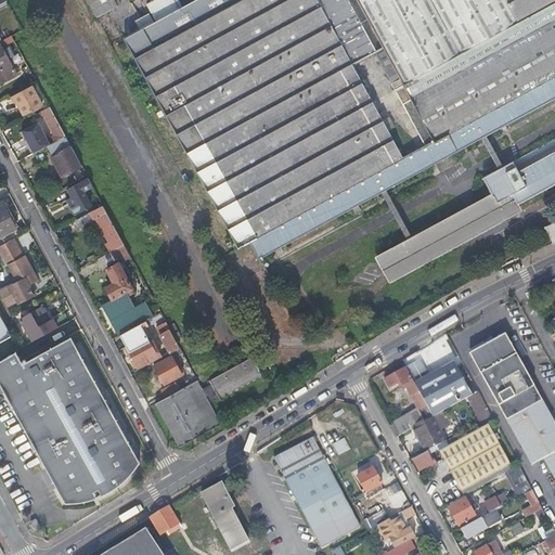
[(554,79),(554,0),(150,0),(152,3),(133,12),(146,36),(129,44),(232,239),(241,233),(245,242),(554,79)]
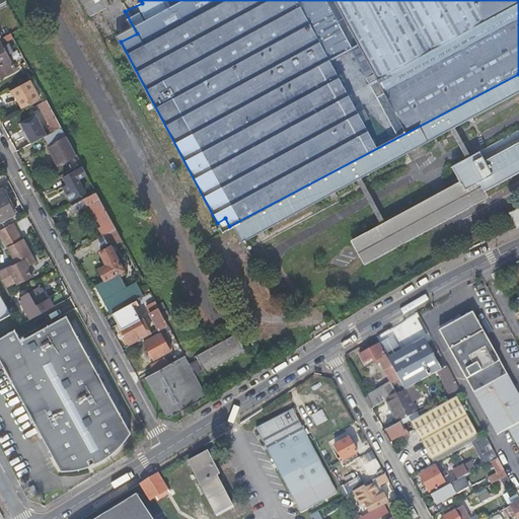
[(20,27),(15,18),(13,20),(15,24),(3,31),(5,35),(10,33),(20,27)]
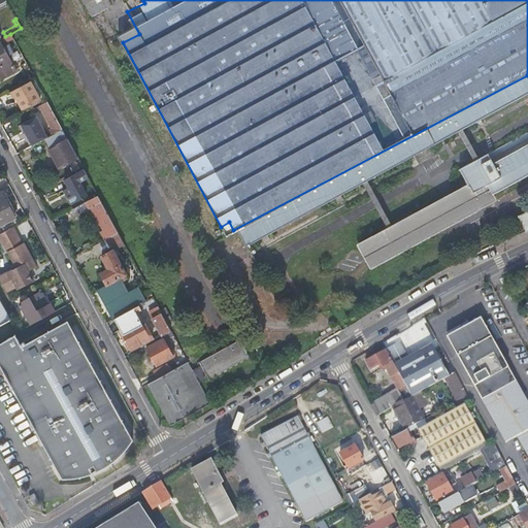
[(3,47),(0,43),(0,42),(0,77),(14,70),(7,57),(12,54),(7,45),(3,47)]
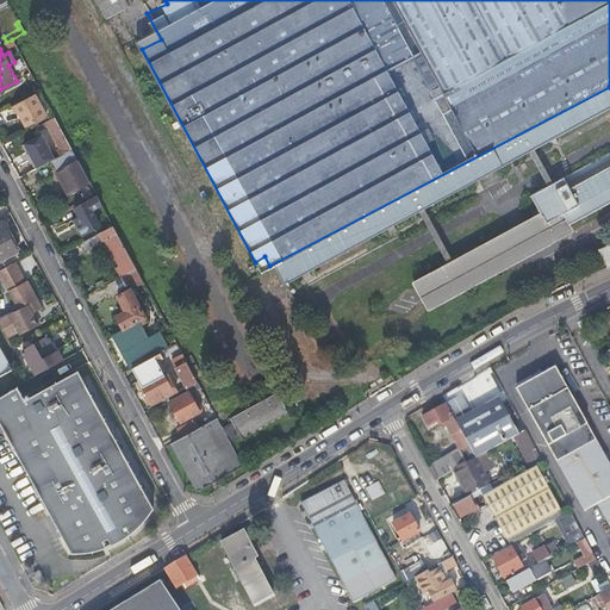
[(29,103),(30,105),(18,111),(25,126),(45,116),(36,98),(29,103)]
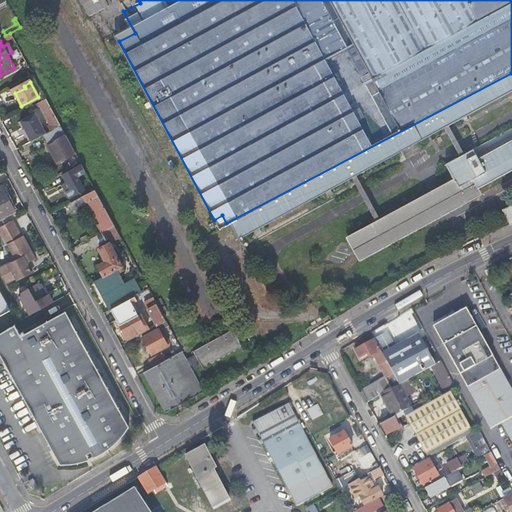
[(60,125),(45,98),(31,106),(32,109),(39,106),(49,125),(40,130),(42,135),(60,125)]
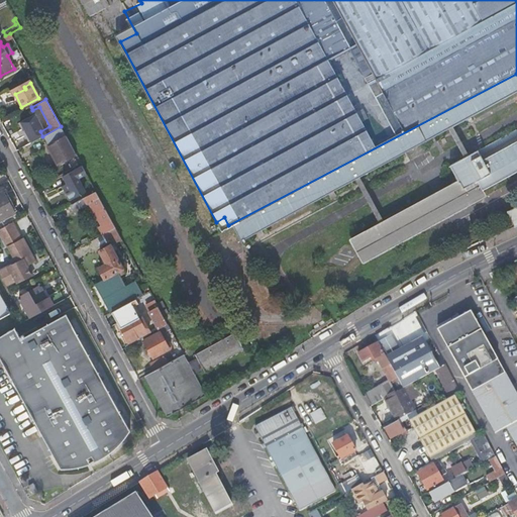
[(70,143),(61,126),(42,136),(48,144),(46,145),(53,157),(55,154),(60,164),(76,154),(70,143)]
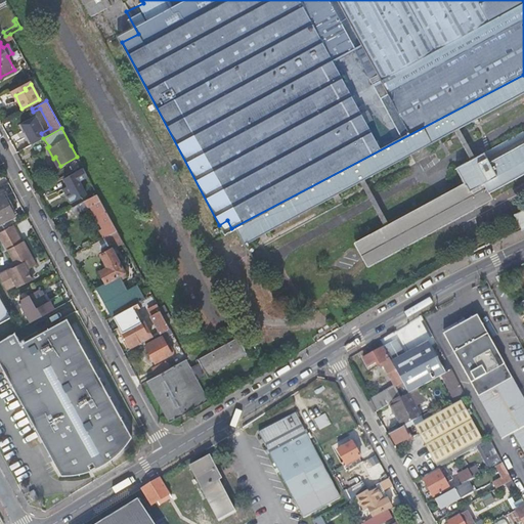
[(523,167),(523,135),(484,158),(480,150),(453,166),(462,178),(356,235),(368,258),(490,193),(488,186),(523,167)]
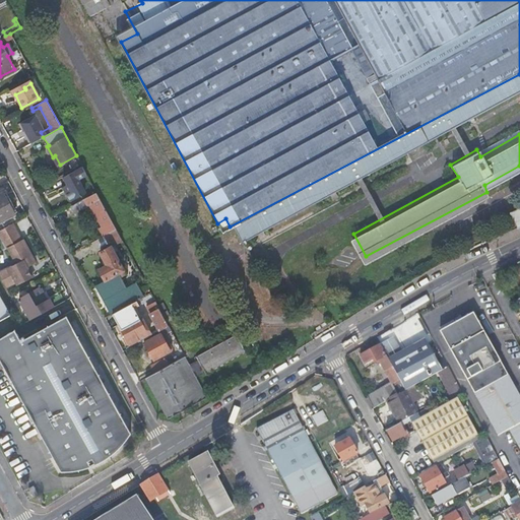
[(86,175),(81,167),(63,177),(74,198),(84,193),(77,180),(86,175)]
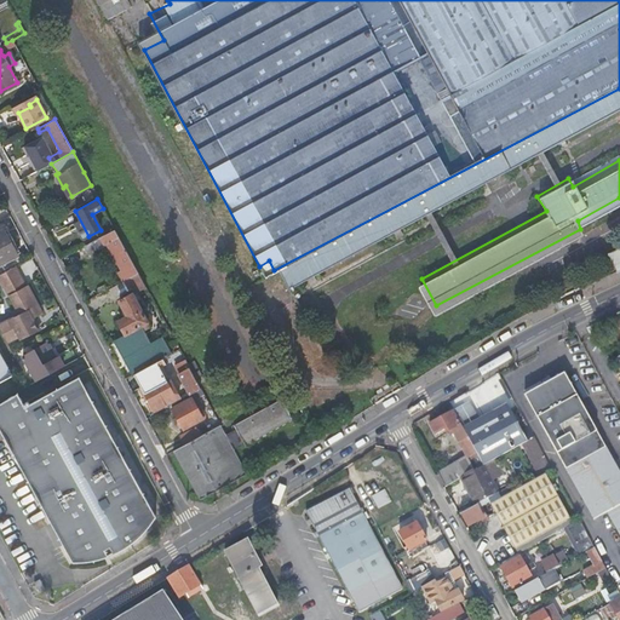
[(138,273),(115,229),(103,236),(108,245),(121,270),(118,273),(122,282),(138,273)]
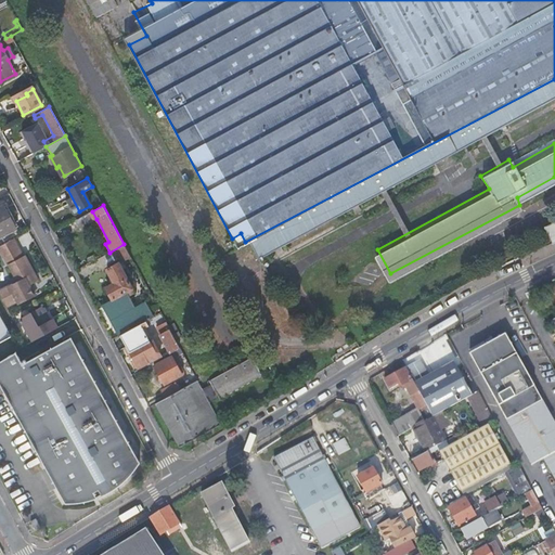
[(0,235),(15,227),(4,206),(0,207),(0,235)]
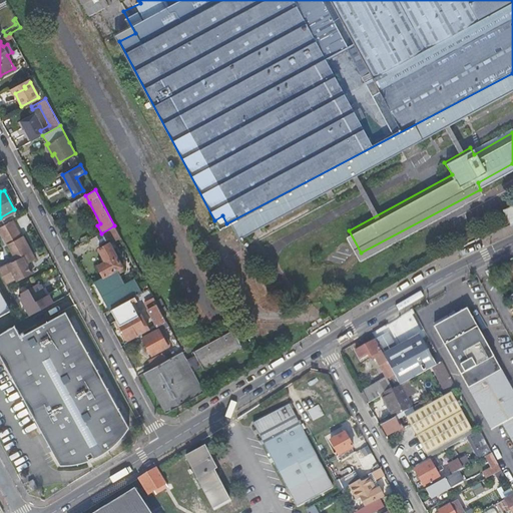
[(89,202),(85,195),(69,204),(72,211),(89,202)]
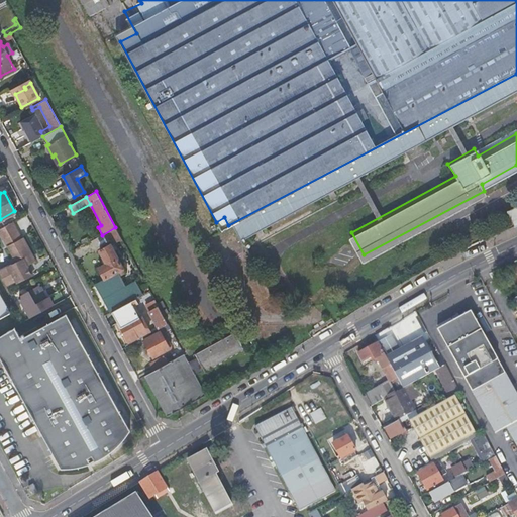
[(516,206),(506,212),(514,227),(516,225),(516,206)]
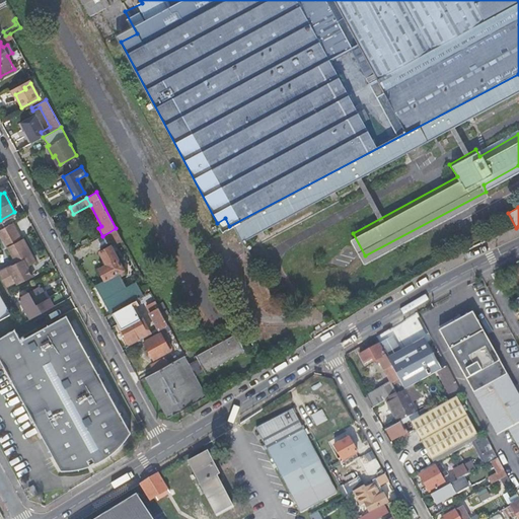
[(12,224),(0,230),(0,236),(3,241),(4,241),(16,263),(0,272),(0,276),(6,288),(17,282),(19,285),(32,278),(27,268),(33,264),(12,224)]
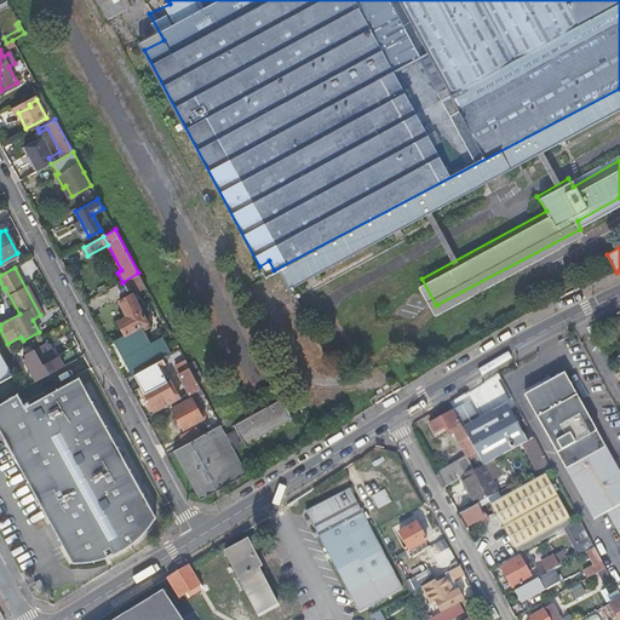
[(151,294),(141,275),(112,291),(115,298),(127,292),(128,292),(133,290),(136,293),(141,292),(144,299),(151,294)]
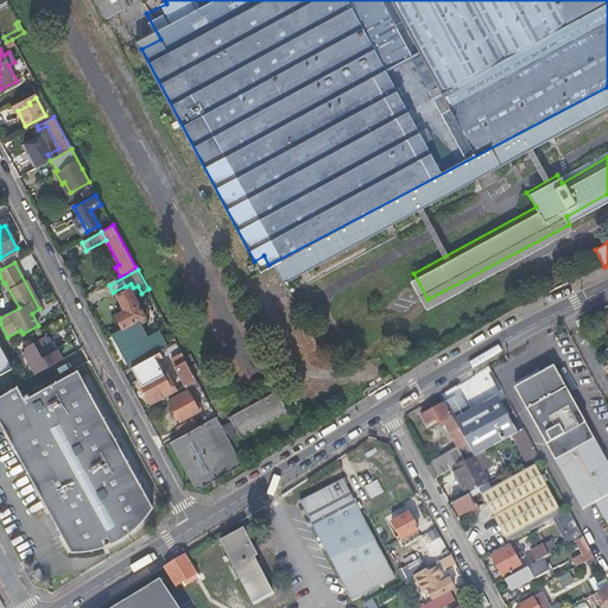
[(157,353),(165,348),(156,331),(145,337),(138,325),(147,321),(130,287),(116,295),(125,309),(115,314),(121,327),(134,318),(135,321),(112,333),(131,367),(152,355),(157,353)]
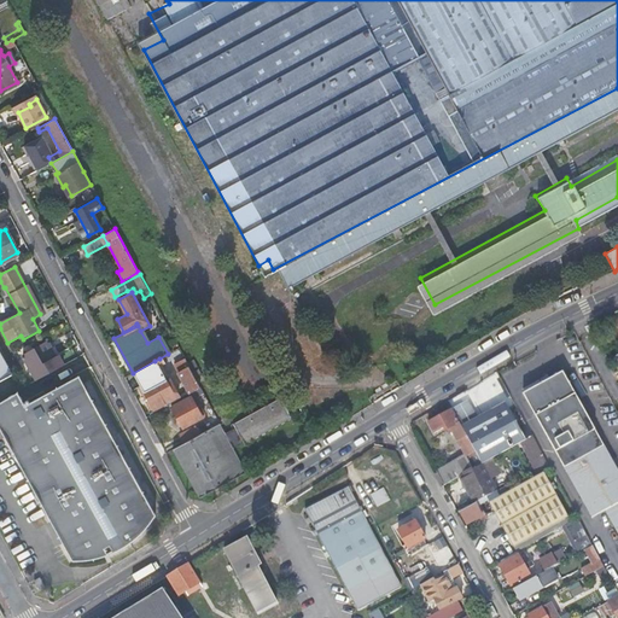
[(23,356),(38,380),(76,359),(71,349),(54,359),(46,344),(23,356)]
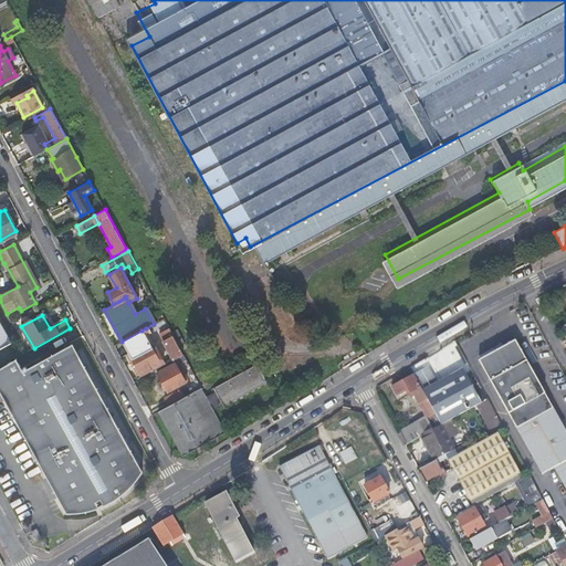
[(0,348),(11,343),(0,322),(0,348)]
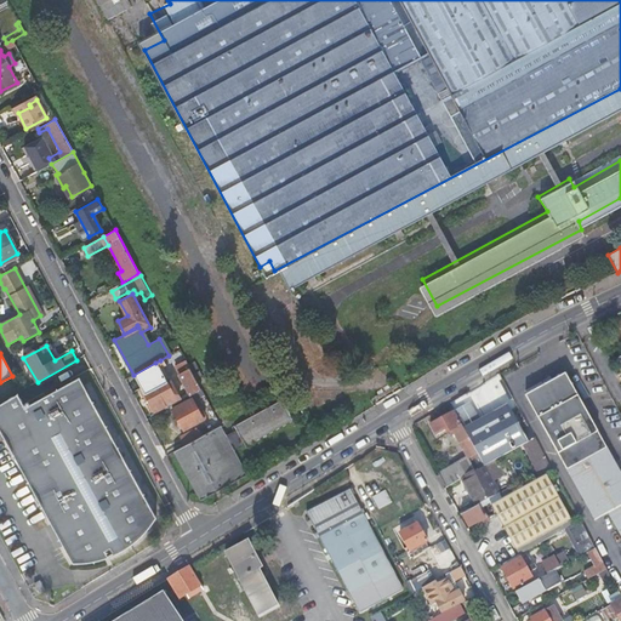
[(83,366),(79,359),(77,360),(38,382),(32,386),(30,386),(43,409),(52,403),(46,392),(73,377),(70,375),(83,366)]
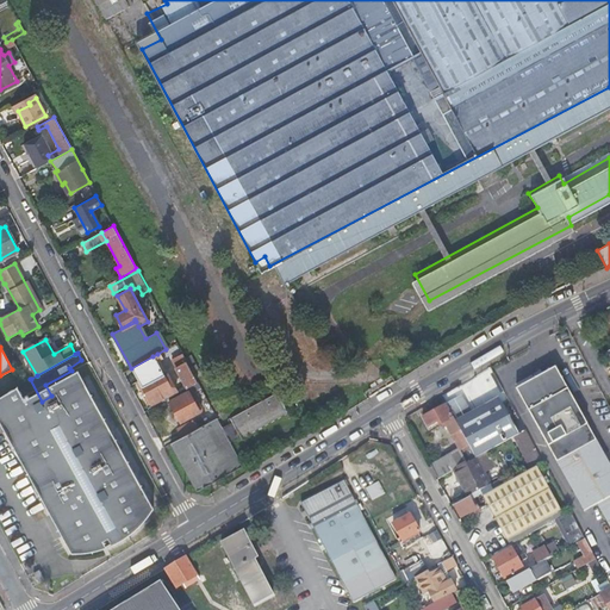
[(169,386),(173,384),(157,354),(153,356),(169,386)]
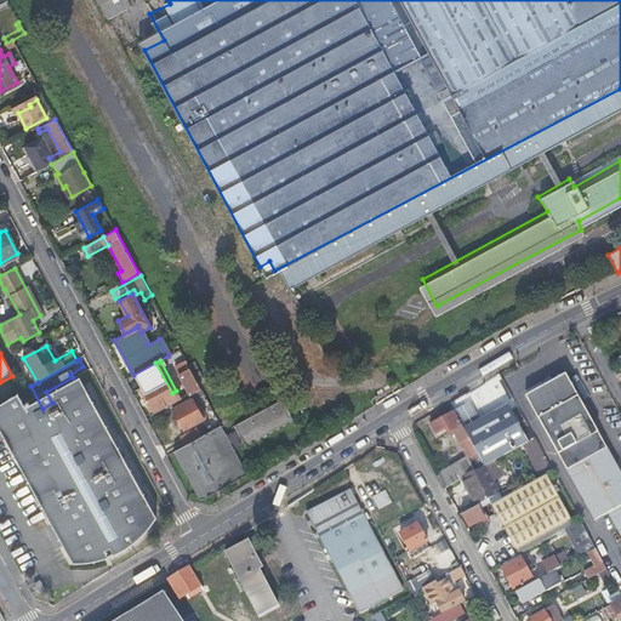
[(176,399),(177,403),(182,400),(176,391),(172,393),(155,363),(134,375),(153,411),(176,399)]
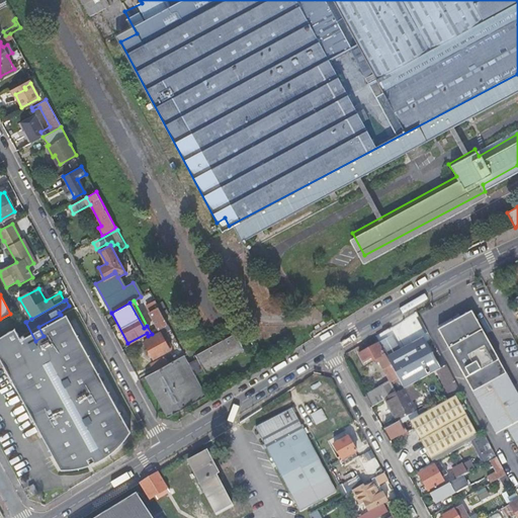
[(168,325),(159,307),(150,312),(159,329),(159,330),(168,325)]
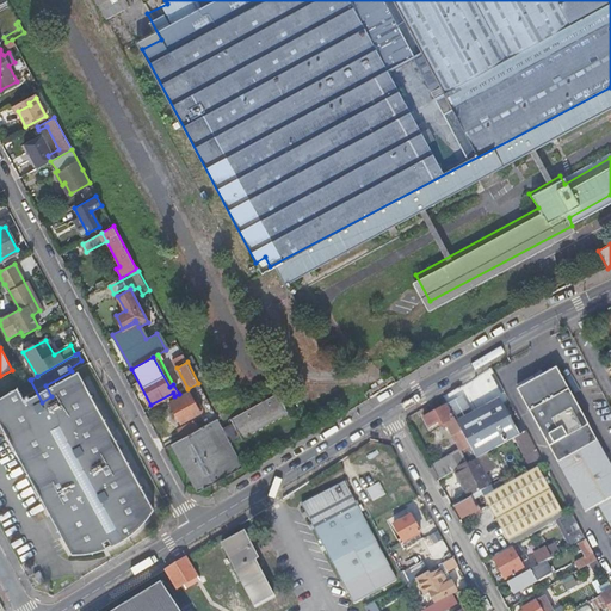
[(610,524),(610,462),(560,371),(520,395),(586,510),(599,503),(610,524)]
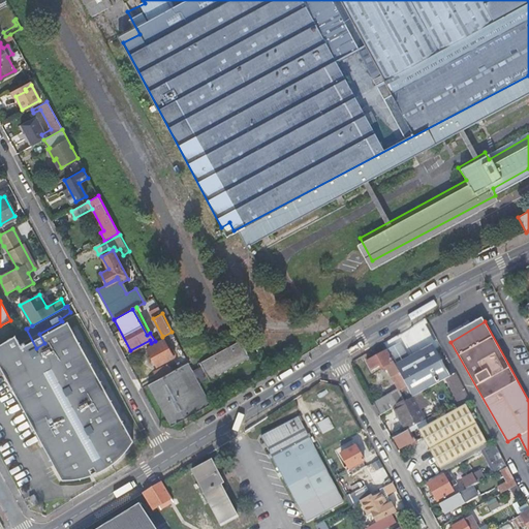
[(172,332),(162,337),(162,339),(164,341),(175,336),(172,332)]
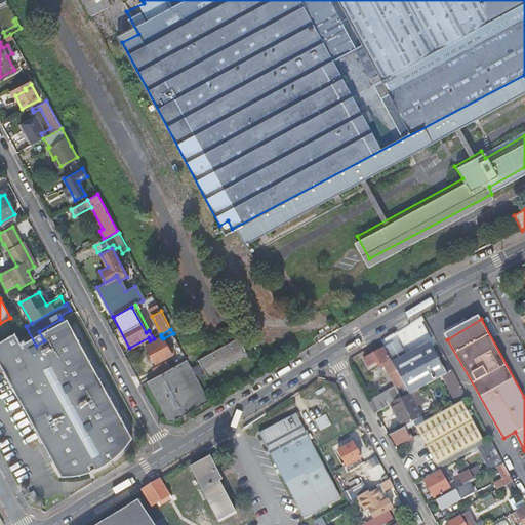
[(166,345),(163,338),(161,336),(145,345),(155,363),(174,353),(168,342),(166,345)]
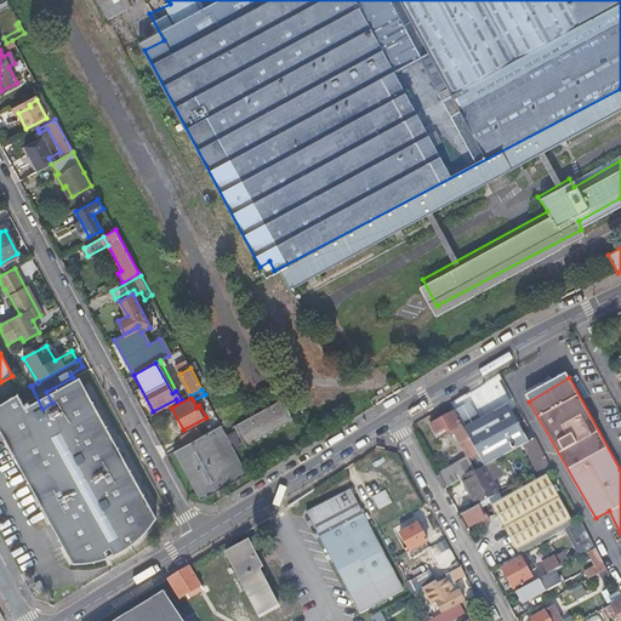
[(4,402),(0,403),(0,520),(40,594),(73,576),(58,550),(45,523),(63,513),(4,402)]
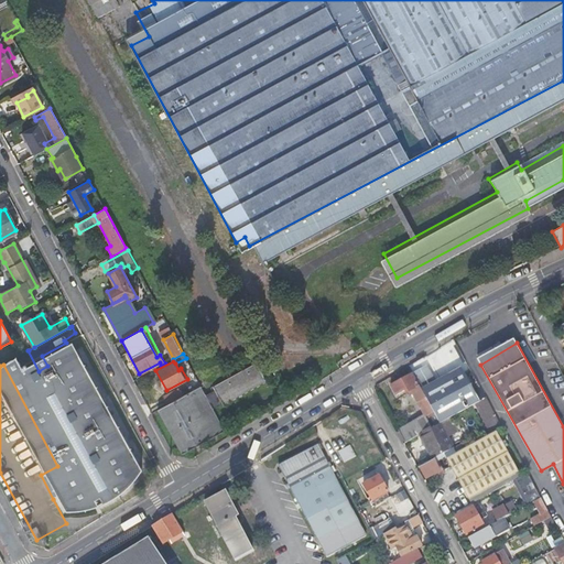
[(217,392),(207,398),(212,407),(221,401),(225,407),(267,383),(257,365),(214,388),(217,392)]
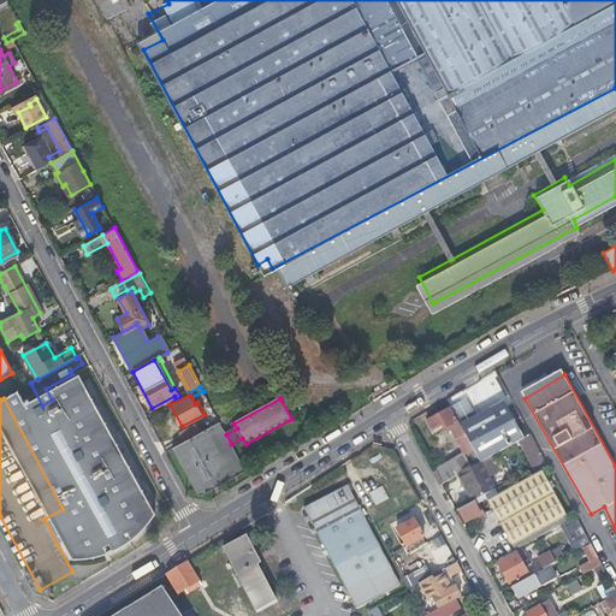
[(48,415),(49,415),(58,410),(52,400),(42,406),(48,415)]
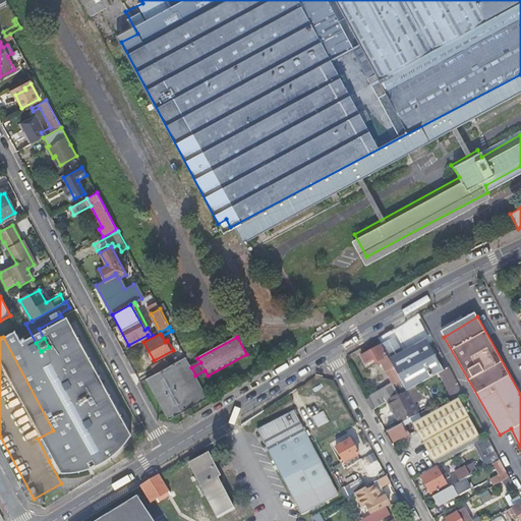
[(423,342),(389,361),(407,391),(414,388),(441,372),(423,342)]
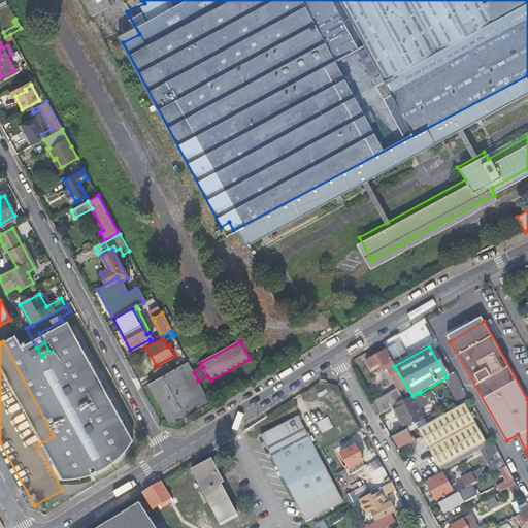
[(397,392),(371,405),(377,416),(406,400),(413,396),(394,366),(386,352),(366,364),(372,372),(381,367),(384,369),(388,368),(397,392)]
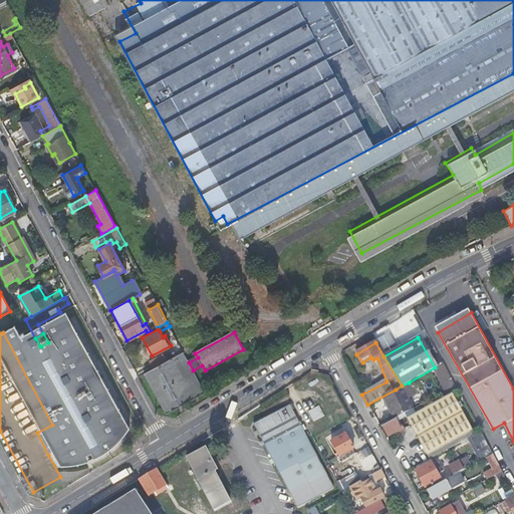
[(189,362),(183,351),(166,360),(153,367),(145,372),(167,414),(205,393),(193,370),(189,362)]
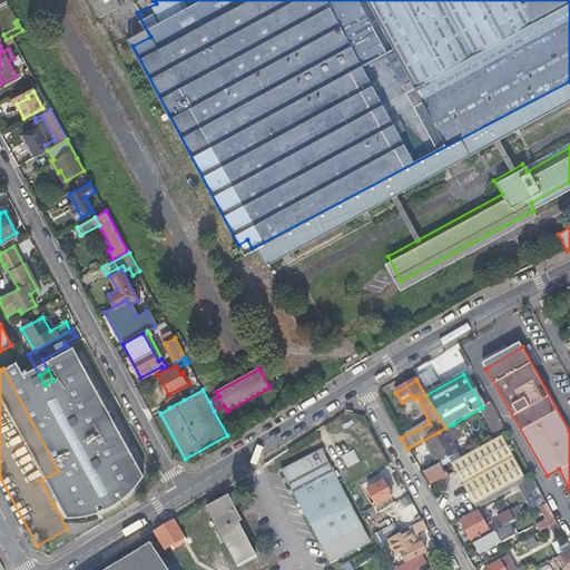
[(169,408),(184,400),(180,393),(166,401),(169,408)]
